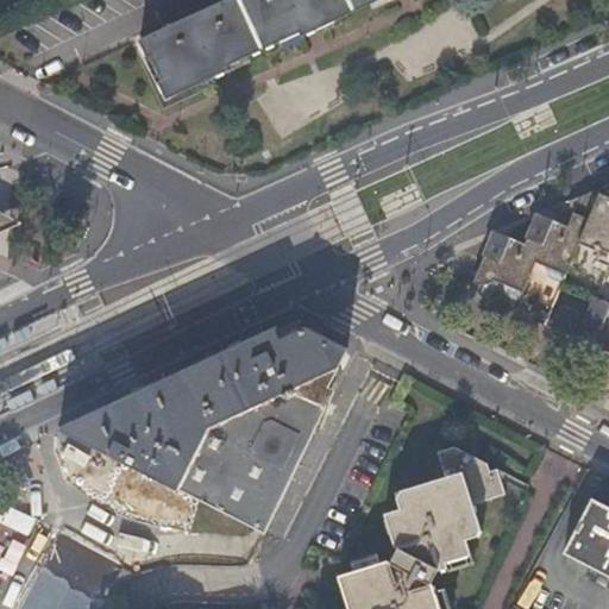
[(221,0),(139,38),(148,55),(151,54),(163,77),(158,79),(167,96),(228,69),(226,66),(300,31),(301,35),(306,32),(374,0),(221,0)]
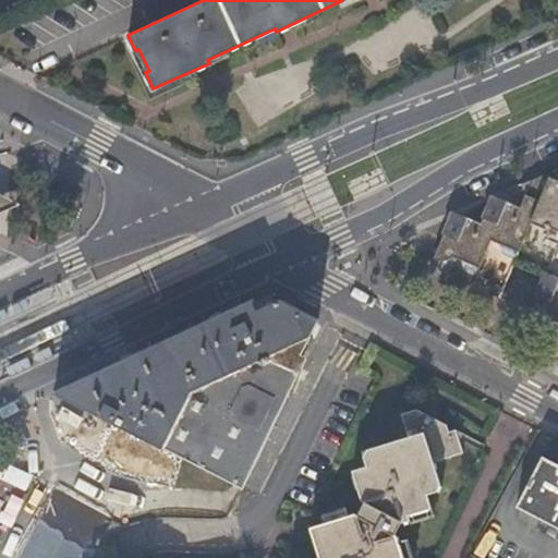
[(557,169),(553,172),(545,190),(530,183),(518,211),(492,201),(478,229),(451,217),(431,264),(438,267),(445,264),(447,259),(458,265),(457,267),(459,276),(472,282),(483,258),(481,254),(486,251),(487,249),(496,252),(496,254),(501,261),(512,266),(510,270),(542,283),(524,323),(533,326),(541,324),(542,322),(548,324),(547,327),(552,334),(557,337),(557,169)]
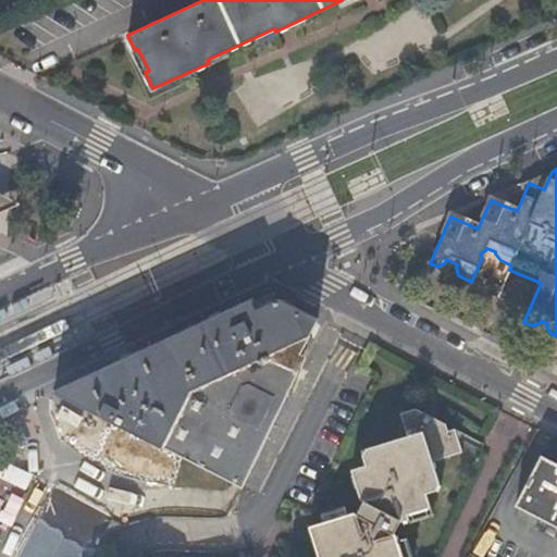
[(0,210),(17,202),(0,192),(0,210)]
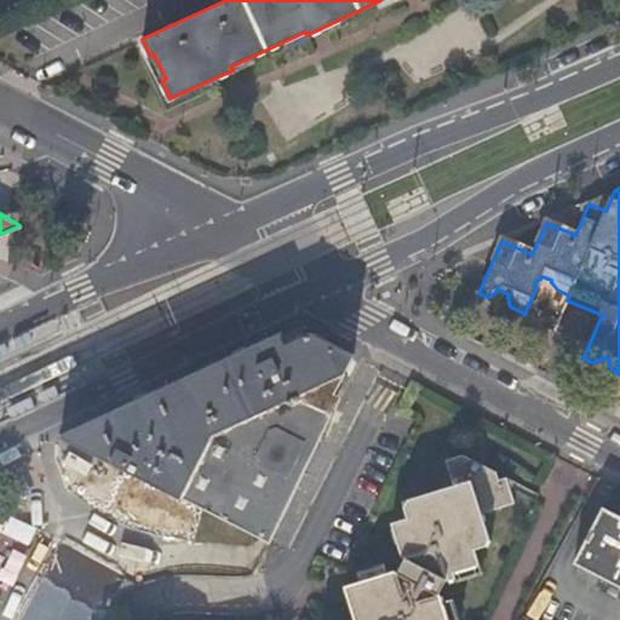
[(61,435),(269,543),(337,409),(329,405),(354,355),(310,333),(294,340),(282,332),(61,435)]
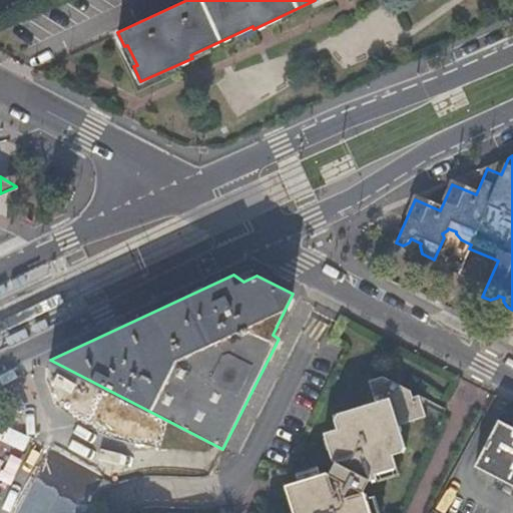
[(372,512),(366,491),(363,490),(370,477),(372,478),(378,477),(377,472),(398,465),(394,452),(407,448),(400,422),(427,415),(421,393),(414,396),(411,389),(385,374),(370,379),(376,400),(335,414),(339,427),(325,431),(333,458),(336,459),(329,472),(327,471),(286,483),(295,512),(372,512)]
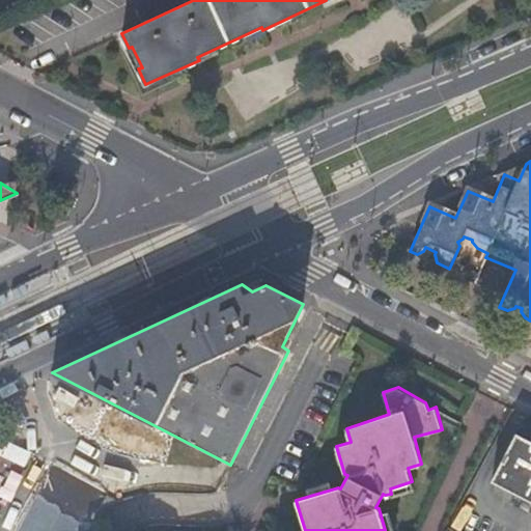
[(493,478),(530,498),(530,439),(516,432),(493,478)]
